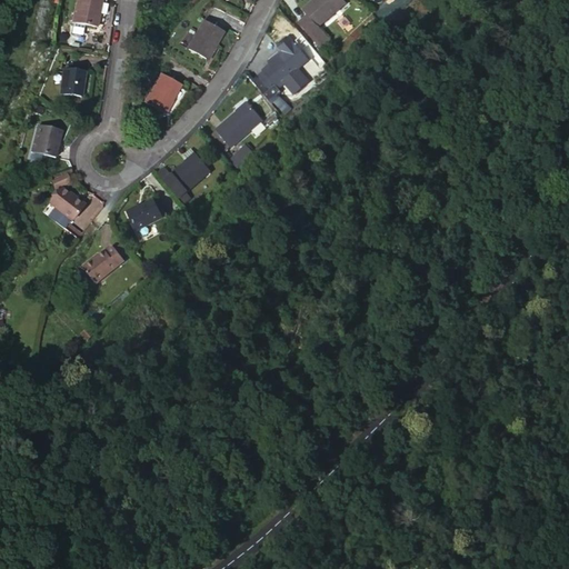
[(105,0),(77,0),(72,22),(96,27),(100,3),(103,5),(105,0)]
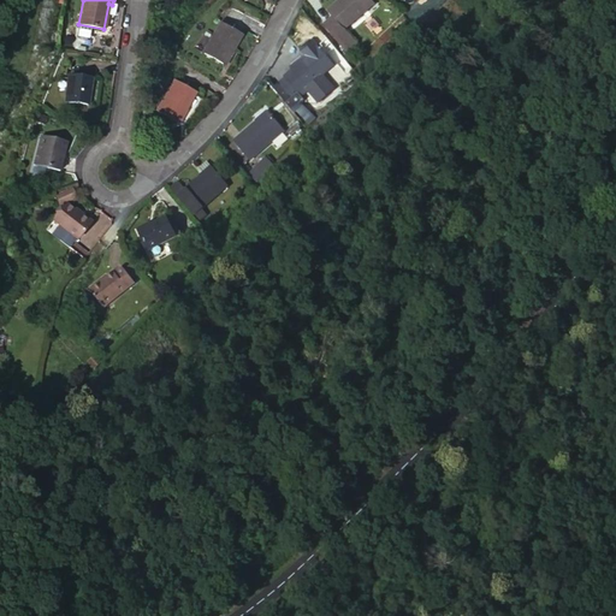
[(339,0),(326,12),(332,18),(323,27),(344,51),(354,42),(343,30),(373,5),(368,0),(339,0)]
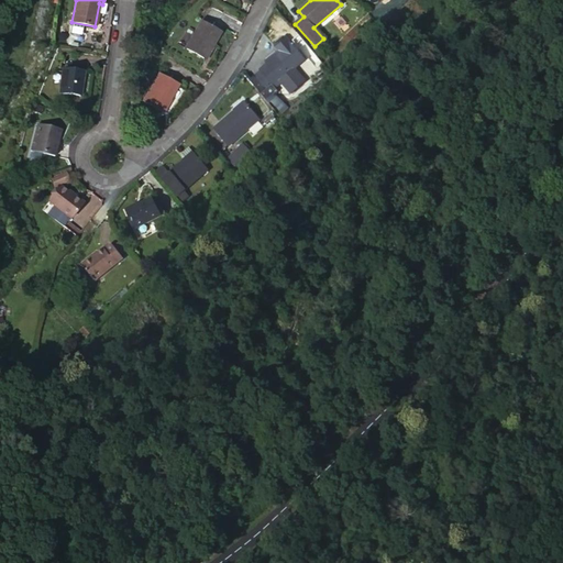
[(201,21),(185,50),(202,59),(211,46),(212,46),(220,32),(201,21)]
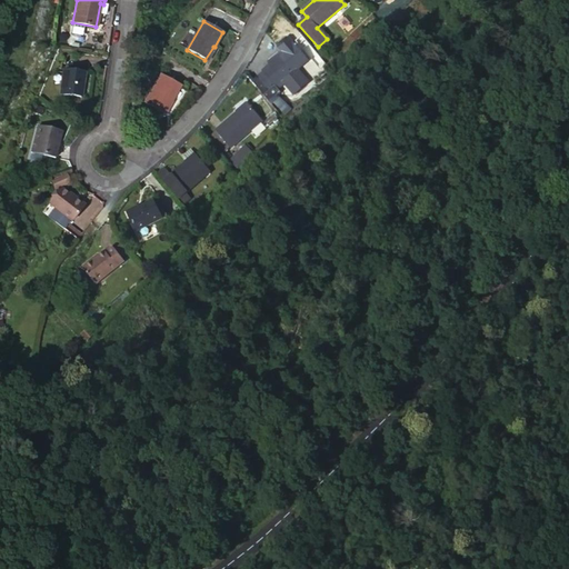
[(268,66),(261,71),(275,86),(278,89),(285,83),(283,81),(308,60),(293,43),(288,37),(285,38),(278,43),(277,47),(280,51),(267,65),(268,66)]
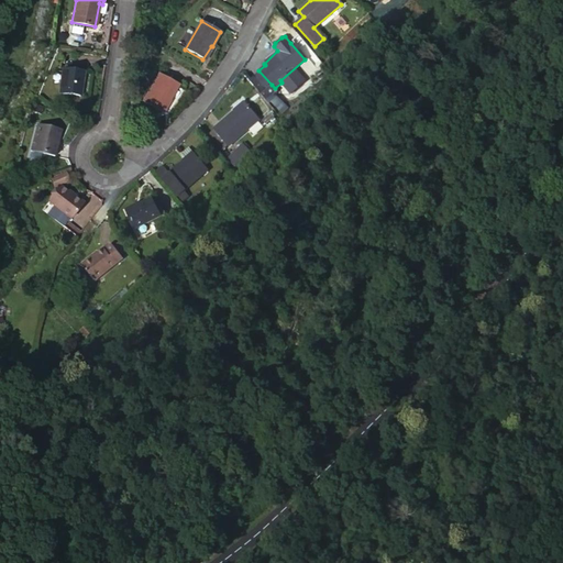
[(63,68),(59,95),(79,97),(84,70),(63,68)]
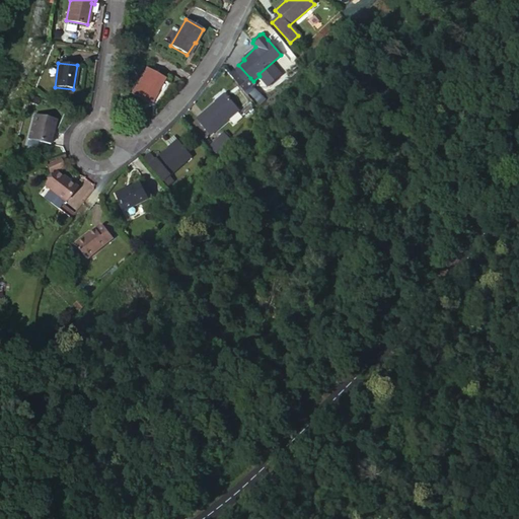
[(250,78),(238,65),(232,70),(244,84),(250,78)]
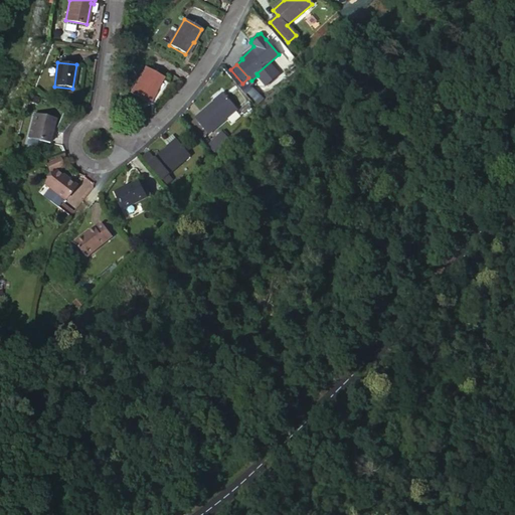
[(146,68),(131,95),(147,103),(154,91),(155,92),(163,77),(146,68)]
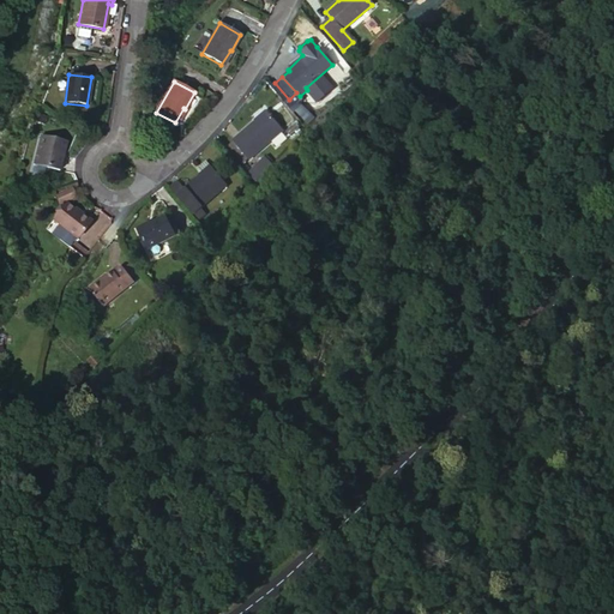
[(256,121),(233,140),(248,158),(282,130),(268,113),(257,124),(256,121)]
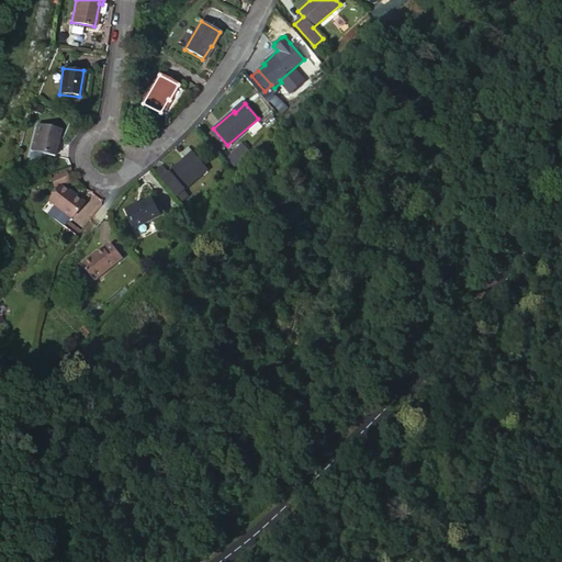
[(55,145),(58,130),(36,124),(30,152),(54,159),(57,146),(55,145)]
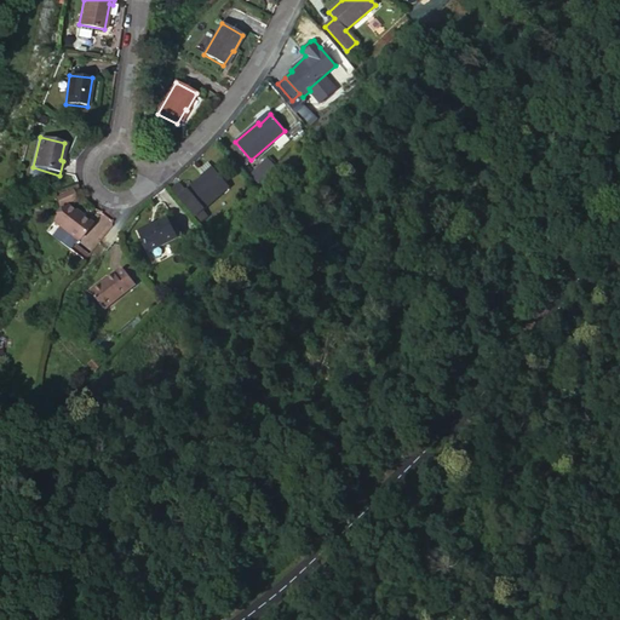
[(267,158),(250,172),(258,183),(276,167),(267,158)]
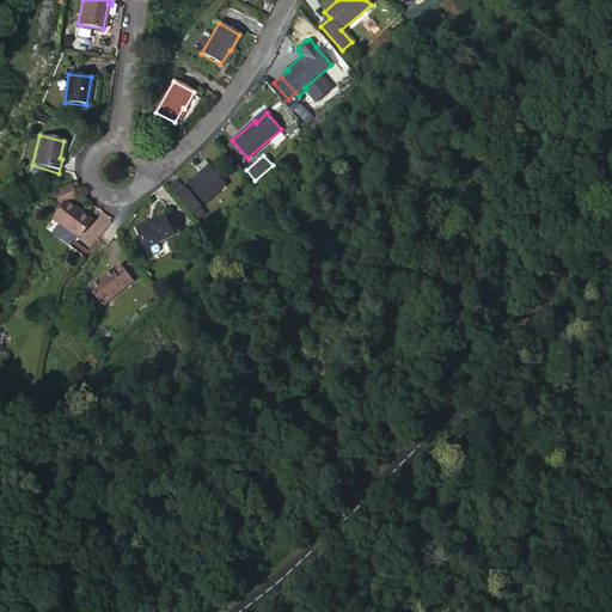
[(183,188),(176,195),(191,213),(200,207),(226,184),(206,161),(197,169),(201,172),(197,175),(197,176),(183,188)]
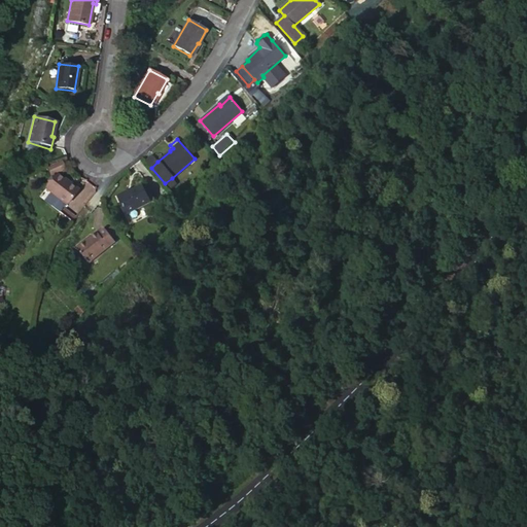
[(145,161),(151,168),(157,162),(152,155),(145,161)]
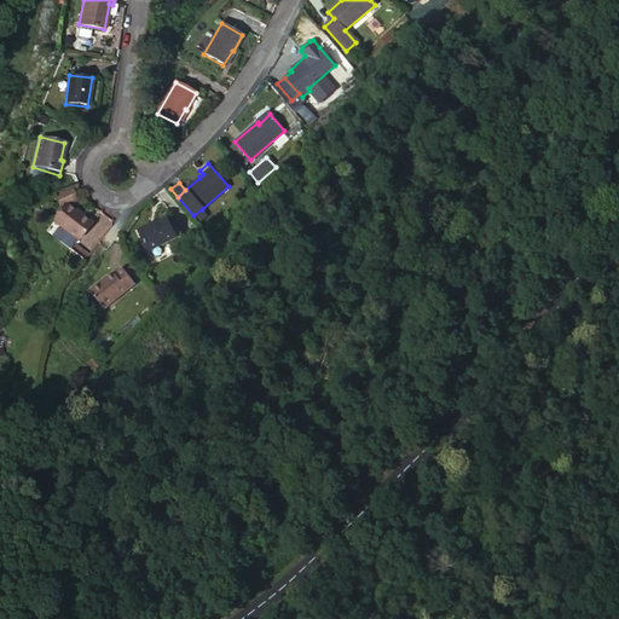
[(74,189),(57,195),(61,203),(77,197),(74,189)]
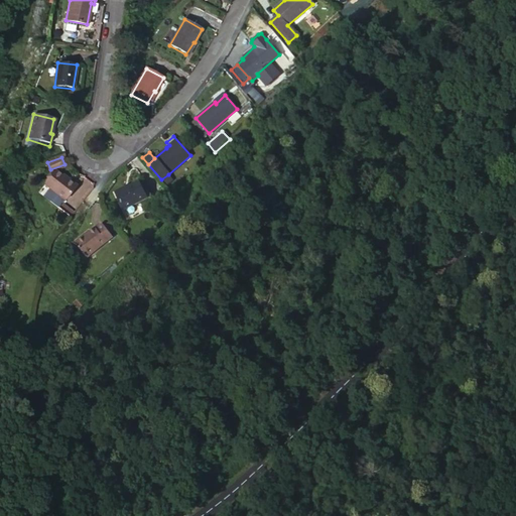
[(45,182),(46,182),(51,187),(63,198),(65,199),(76,184),(55,168),(45,182)]
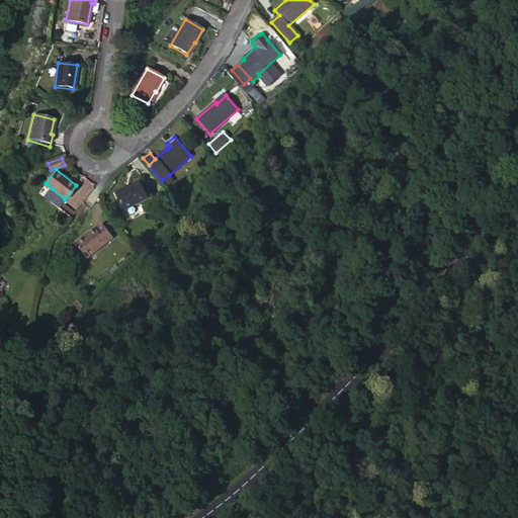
[(169,175),(162,180),(167,185),(173,180),(169,175)]
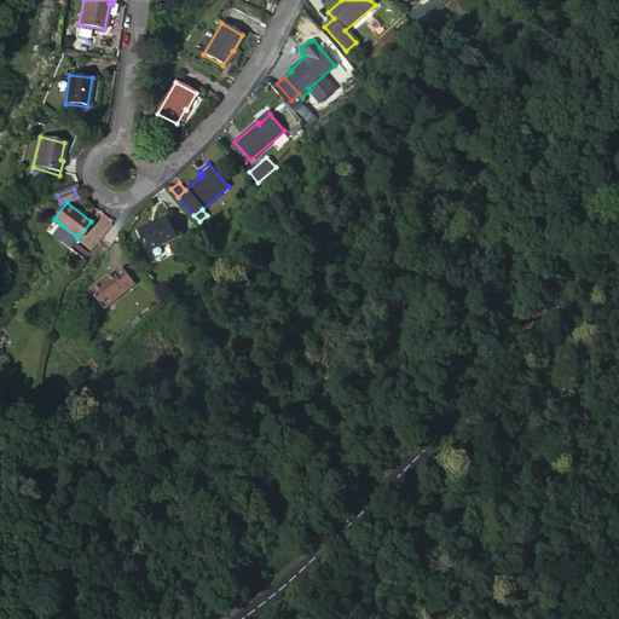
[(160,218),(136,237),(149,254),(173,235),(165,223),(160,218)]
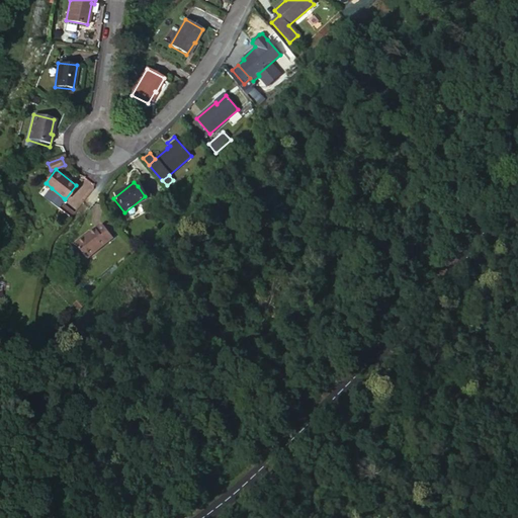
[(52,188),(47,183),(40,191),(46,195),(52,188)]
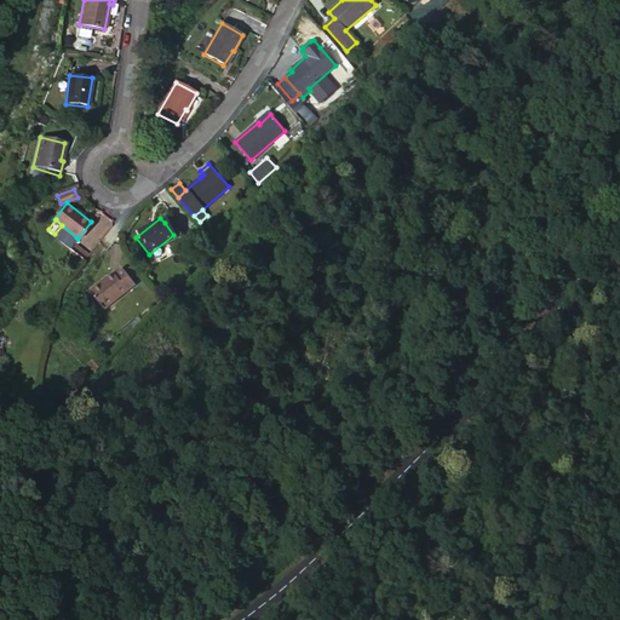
[(170,219),(165,223),(173,235),(178,231),(170,219)]
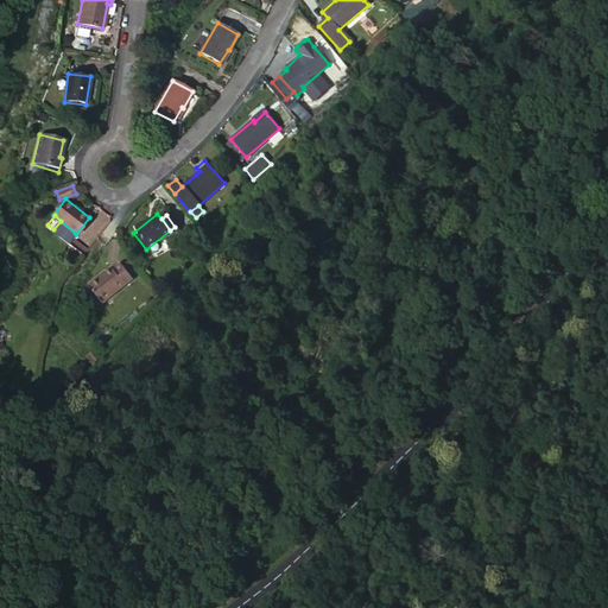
[(61,221),(54,229),(69,241),(75,233),(61,221)]
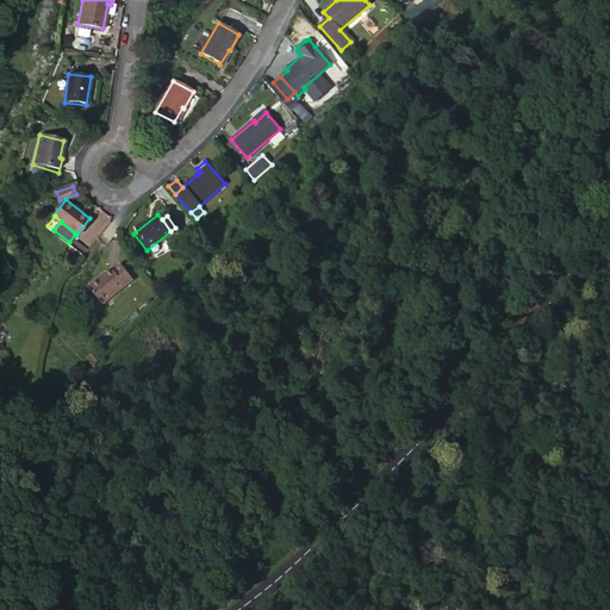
[(193,248),(201,243),(193,226),(185,231),(193,248)]
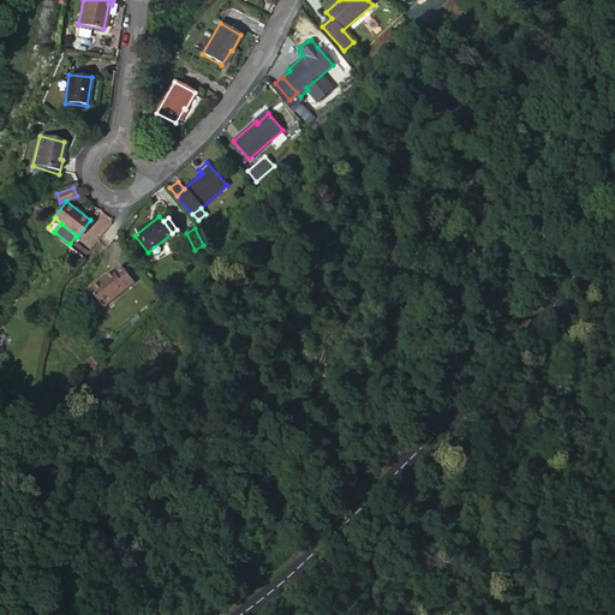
[(89,251),(75,240),(71,244),(85,256),(89,251)]
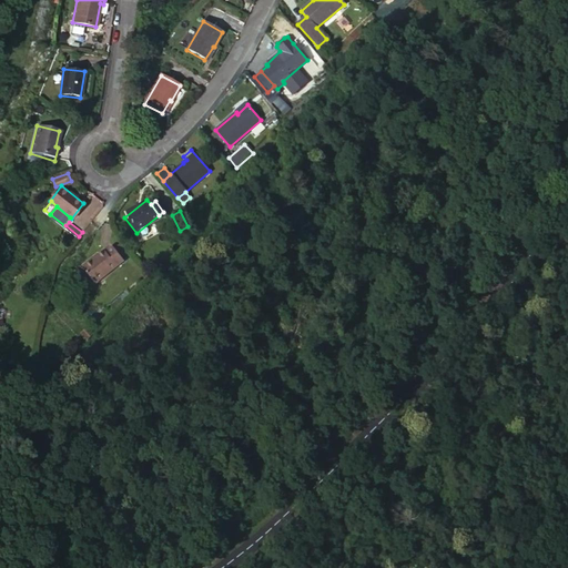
[(109,251),(88,269),(100,283),(129,260),(117,245),(110,252),(109,251)]
